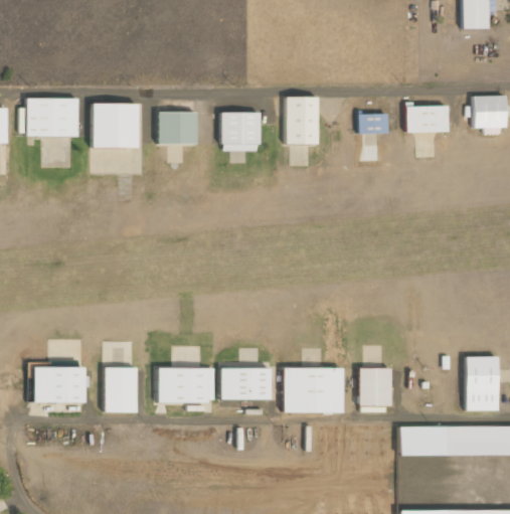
[(462,0),(463,28),(489,28),(489,0),(462,0)]
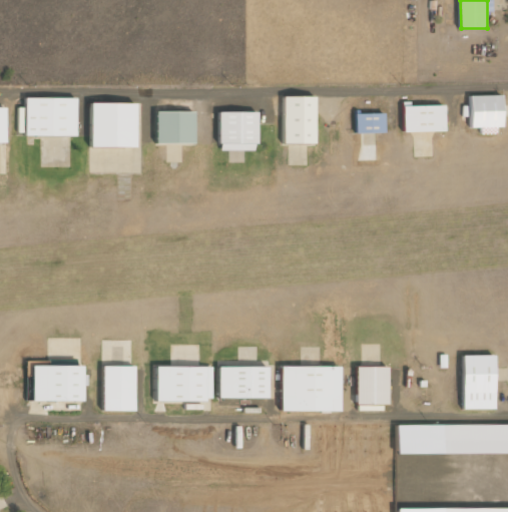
[(472,95),(473,127),(504,126),(503,94),(472,95)]
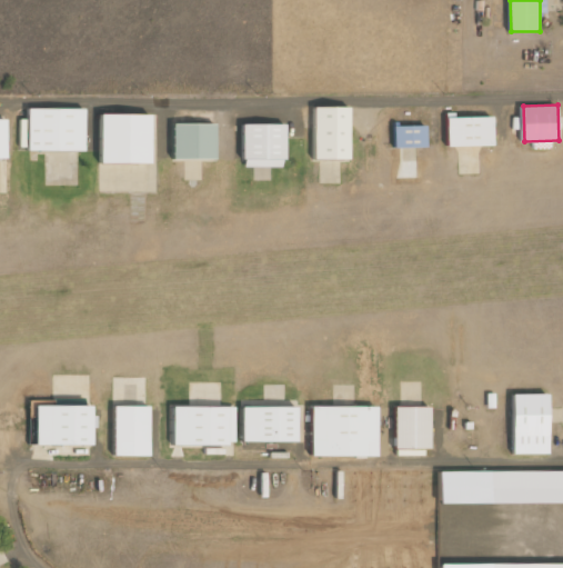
[(351,107),(315,107),(315,159),(351,159),(351,107)]
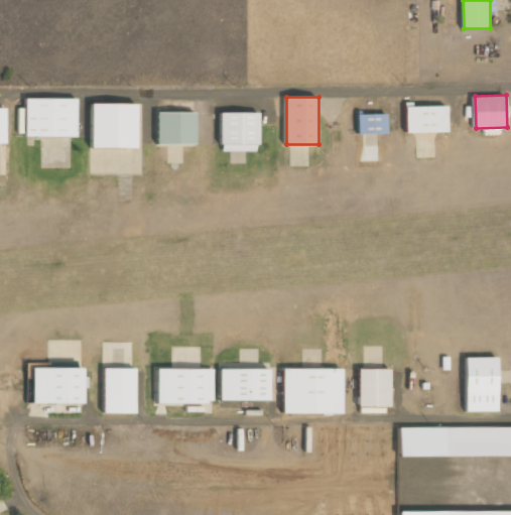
[(22,136),(79,136),(79,98),(27,98),(27,108),(22,108),(22,136)]
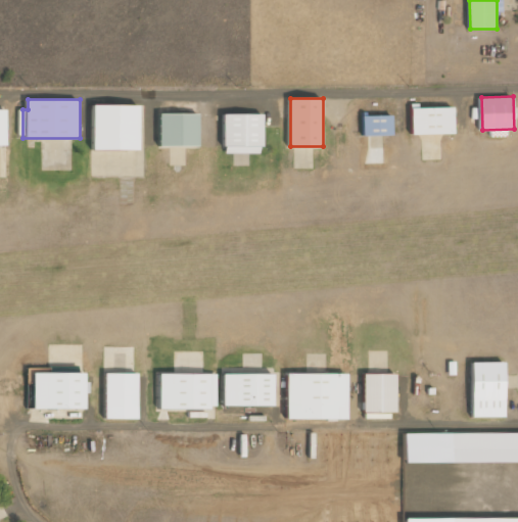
[(93,149),(139,149),(140,104),(94,103),(93,149)]
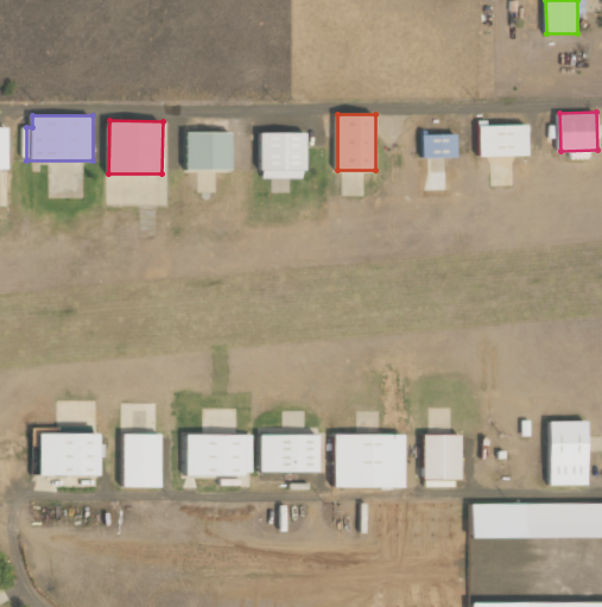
[(528,124),(480,125),(480,156),(530,155),(528,124)]
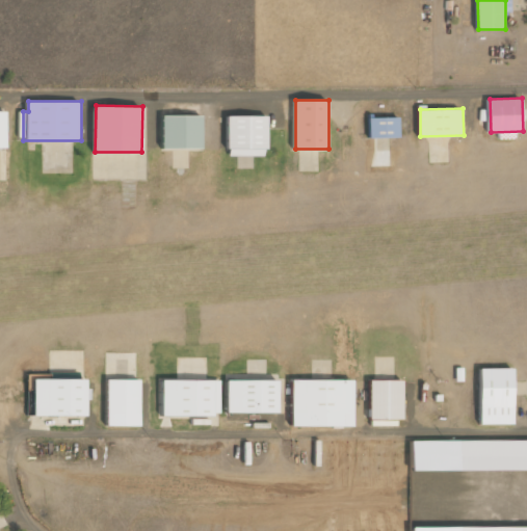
[(203,114),(164,115),(165,156),(204,156),(203,114)]
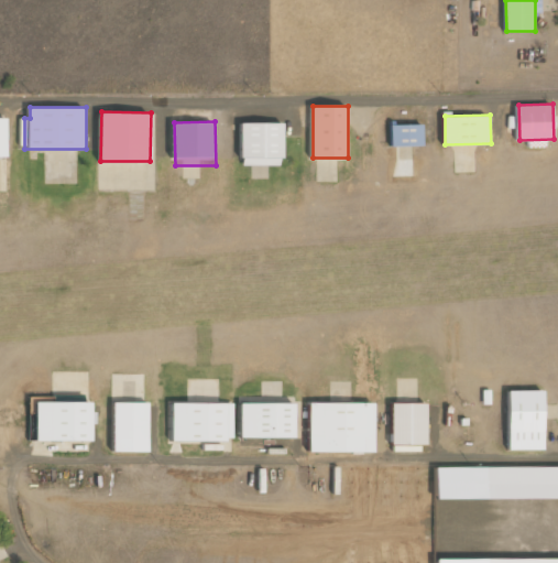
[(241,121),(241,157),(284,158),(284,122),(241,121)]
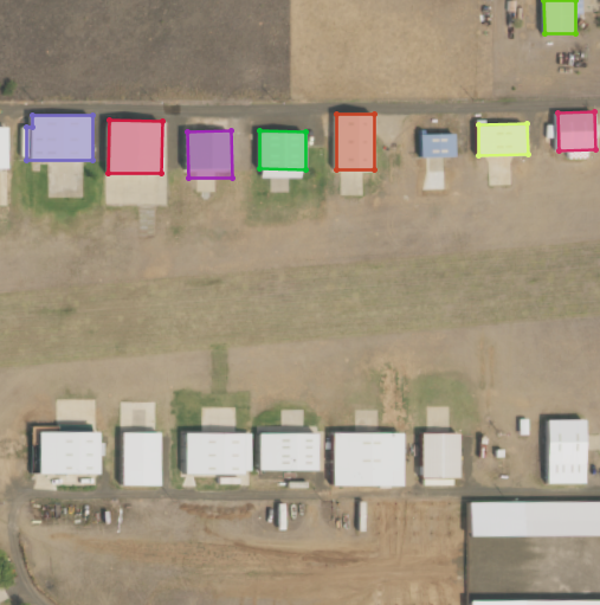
[(457,134),(423,133),(423,156),(457,156),(457,134)]
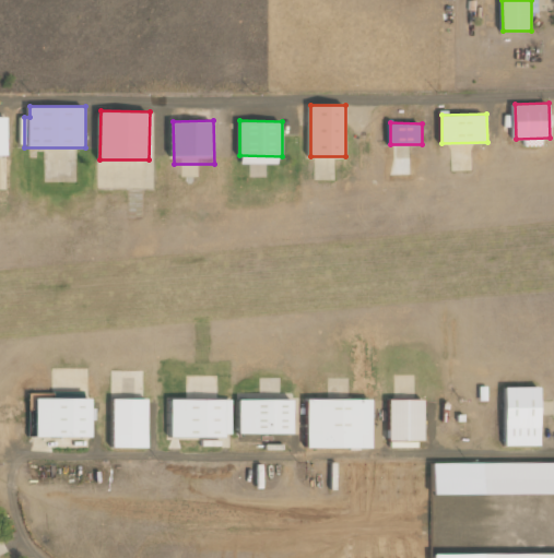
[(541,387),(506,387),(507,446),(542,446),(541,387)]
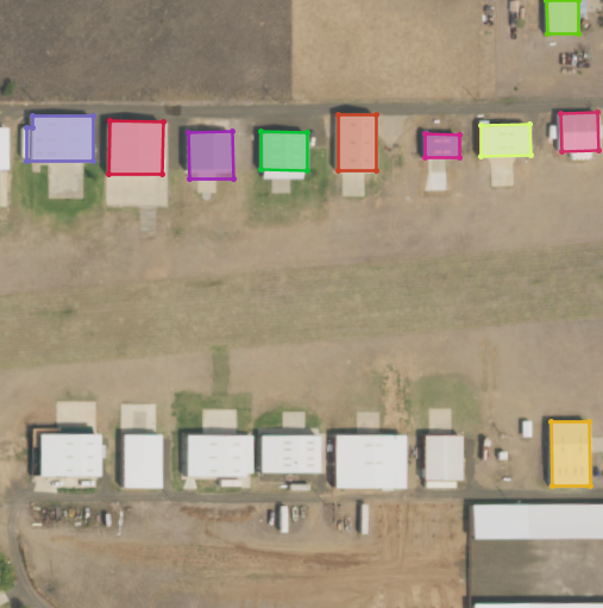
[(98,476),(98,433),(38,433),(37,475),(98,476)]
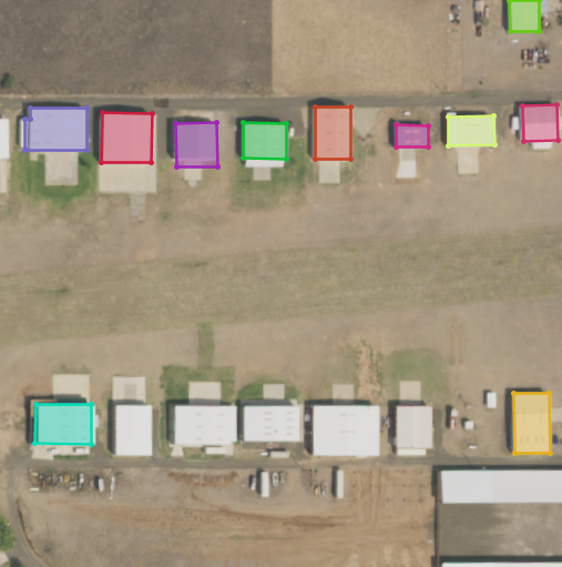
[(151,455),(151,405),(115,405),(115,454),(151,455)]
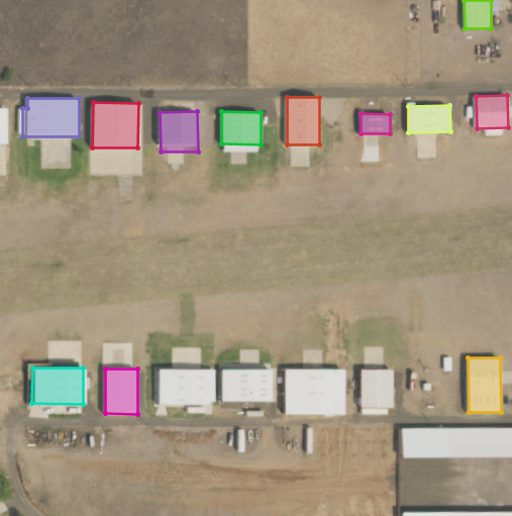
[(158,403),(216,404),(217,369),(159,369),(158,403)]
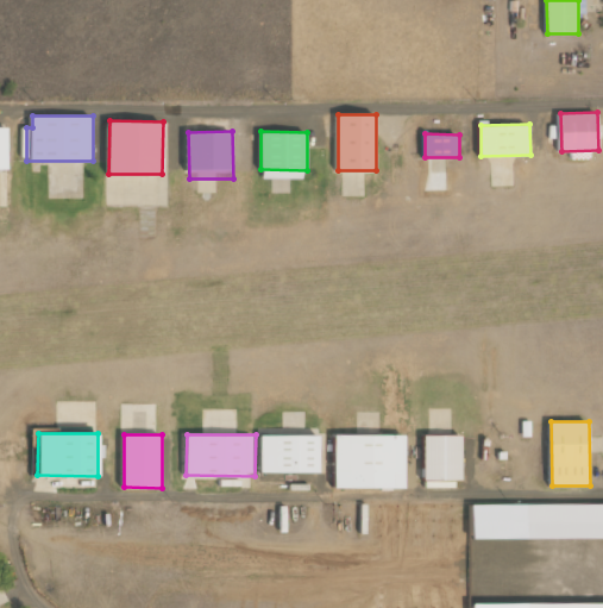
[(261,434),(261,472),(320,472),(320,434),(261,434)]
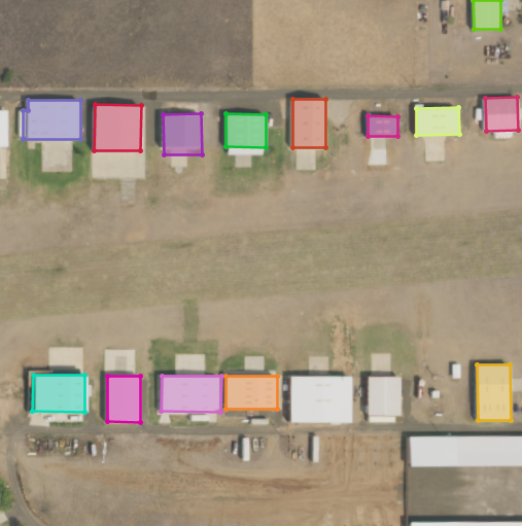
[(290,421),(351,422),(351,376),(290,376),(290,421)]
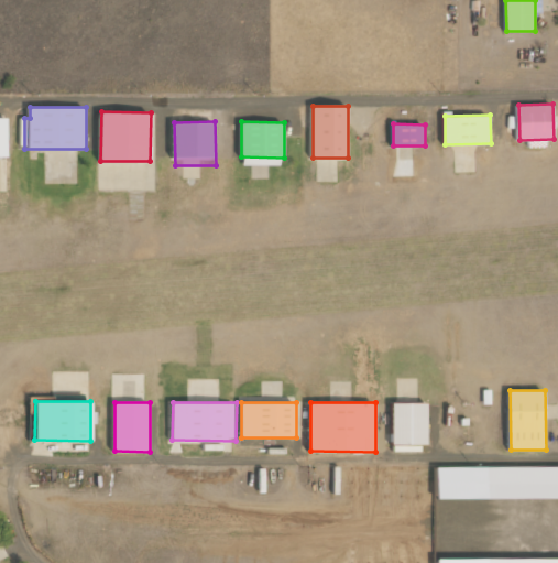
[(428,402),(394,402),(393,444),(428,444),(428,402)]
